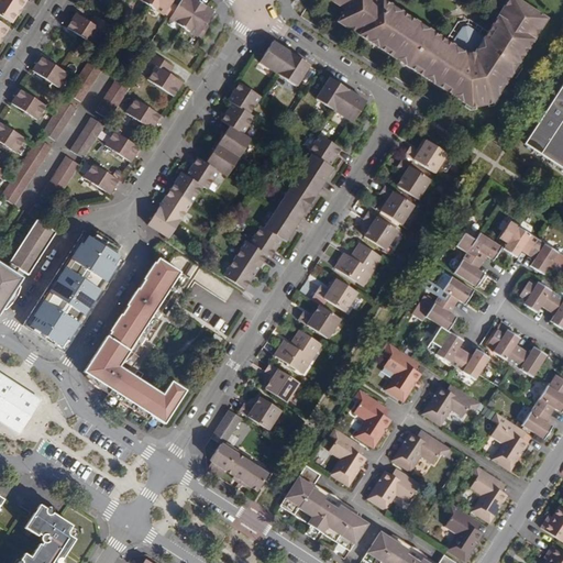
[(24,0),(0,0),(0,14),(11,22),(17,13),(15,13),(19,7),(20,8),(24,0)]
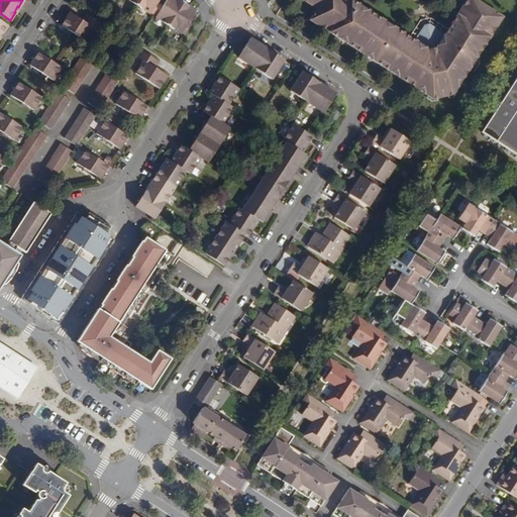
[(151,14),(154,15),(159,8),(156,7),(158,4),(160,0),(142,0),(138,7),(150,15),(151,14)]
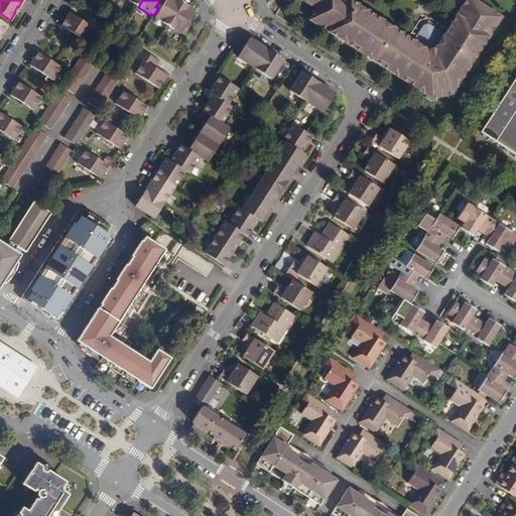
[(158,8),(154,15),(156,17),(156,18),(169,27),(184,4),(178,0),(167,0),(163,7),(161,10),(158,8)]
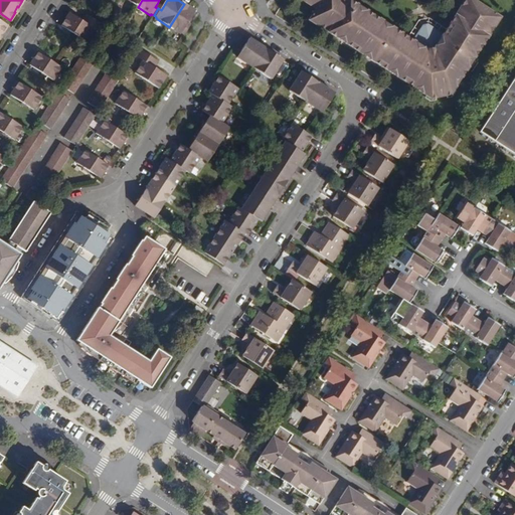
[(322,0),(304,0),(303,1),(316,10),(322,0)]
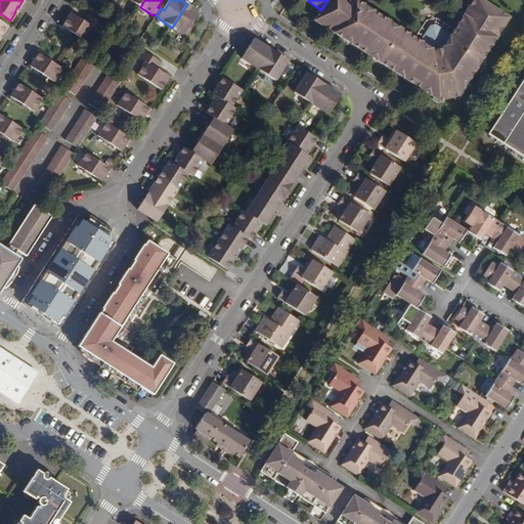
[(421,41),(358,0),(328,0),(321,10),(314,22),(434,99),(459,95),(509,17),(482,0),(473,0),(451,35),(435,25),(431,26),(421,41)]
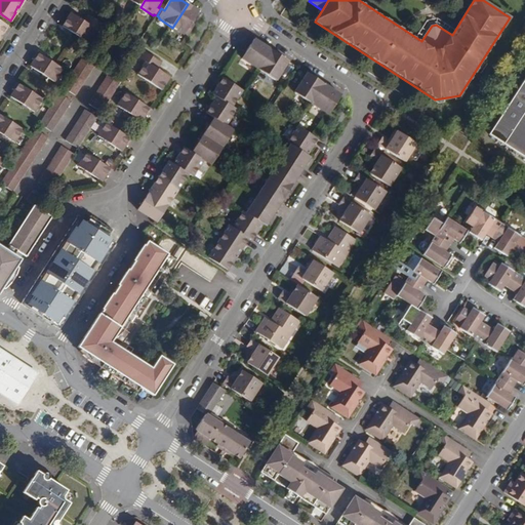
[(188,4),(172,28),(185,36),(186,35),(188,36),(193,29),(190,27),(192,24),(200,12),(188,4)]
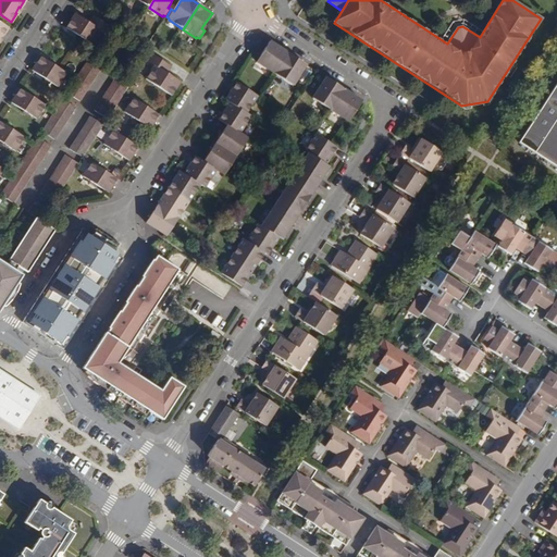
[(88,23),(74,14),(65,27),(89,44),(98,29),(107,35),(112,28),(96,17),(90,25),(88,23)]
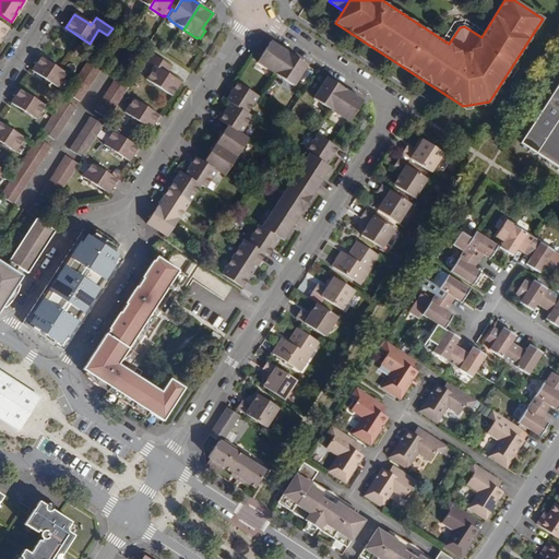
[(277,47),(270,42),(261,56),(257,63),(294,87),(307,66),(299,61),(298,63),(294,61),(296,59),(282,49),(280,51),(276,49),(277,47)]
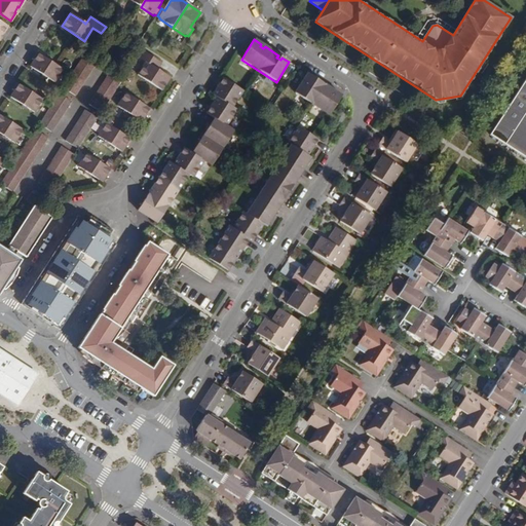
[(158,61),(141,49),(137,57),(145,63),(137,75),(161,90),(170,78),(157,70),(154,68),(158,61)]
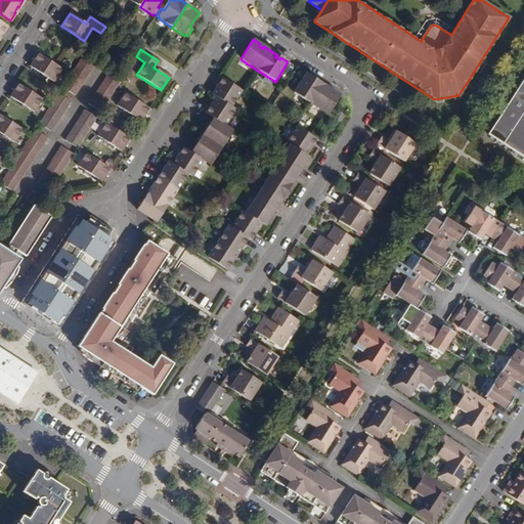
[(61,69),(36,52),(32,59),(34,59),(30,66),(41,74),(46,77),(54,82),(61,69)]
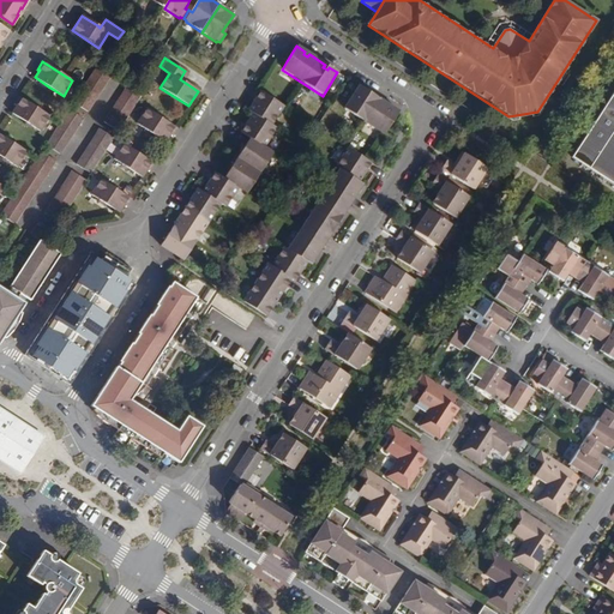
[(109,82),(95,72),(72,108),(86,116),(109,82)]
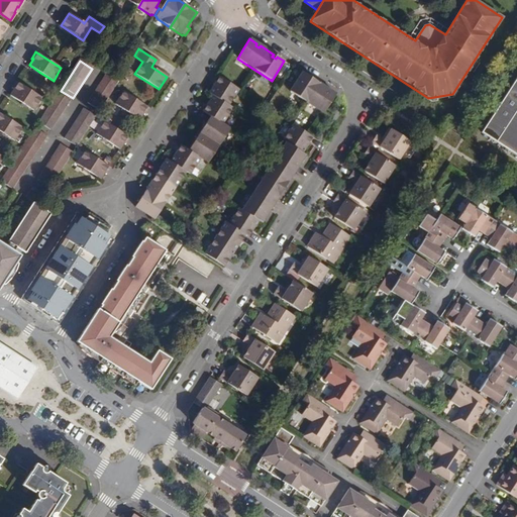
[(308,77),(302,73),(290,92),(323,114),(335,95),(329,90),(327,92),(324,90),(325,88),(311,79),(310,81),(307,79),(308,77)]
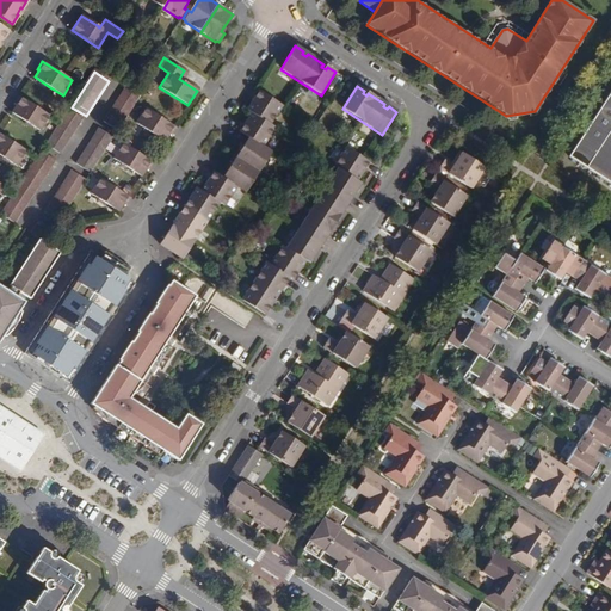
[(610,90),(566,160),(581,170),(597,179),(610,187),(610,90)]
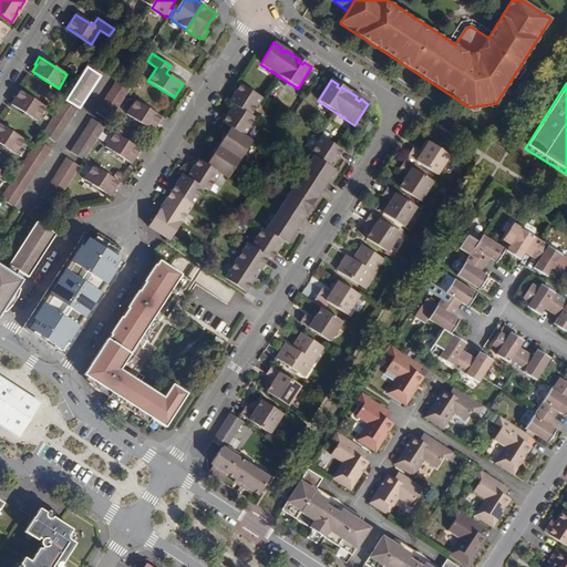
[(127,93),(115,84),(94,117),(106,125),(127,93)]
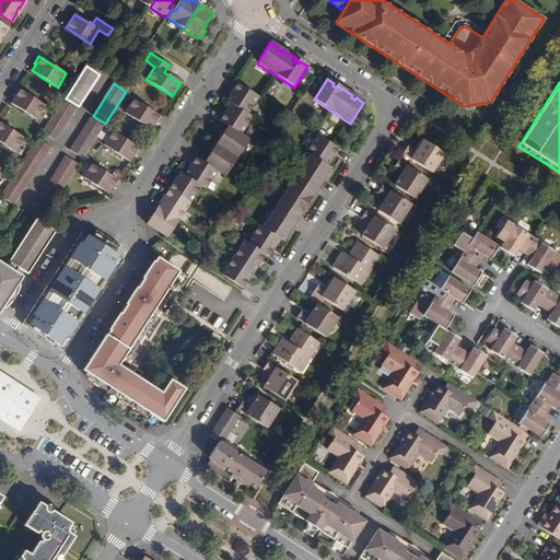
[(259,97),(238,83),(234,90),(236,92),(234,95),(232,94),(228,101),(232,103),(228,111),(230,112),(228,115),(225,114),(221,120),(228,125),(223,132),(225,133),(223,137),(221,136),(210,153),(213,154),(211,158),(208,156),(203,163),(196,158),(191,165),(194,167),(191,171),(189,168),(185,175),(179,172),(175,181),(177,182),(175,185),(173,183),(164,197),(167,198),(164,202),(162,200),(153,214),(155,217),(153,220),(151,219),(147,224),(168,237),(201,186),(206,189),(218,172),(226,177),(249,139),(242,135),(253,117),(248,115),(259,97)]
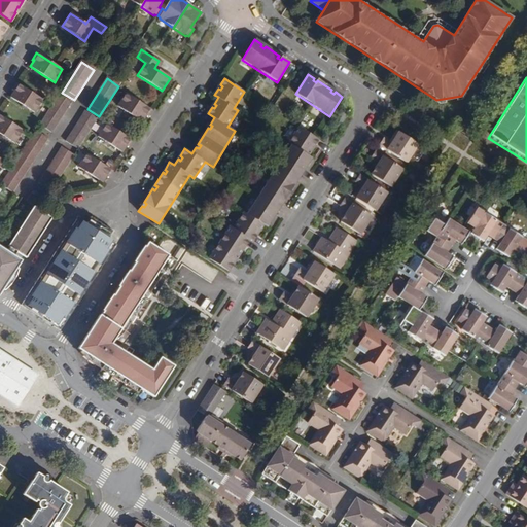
[(42,100),(16,83),(13,89),(14,90),(9,98),(22,105),(27,109),(34,113),(42,100)]
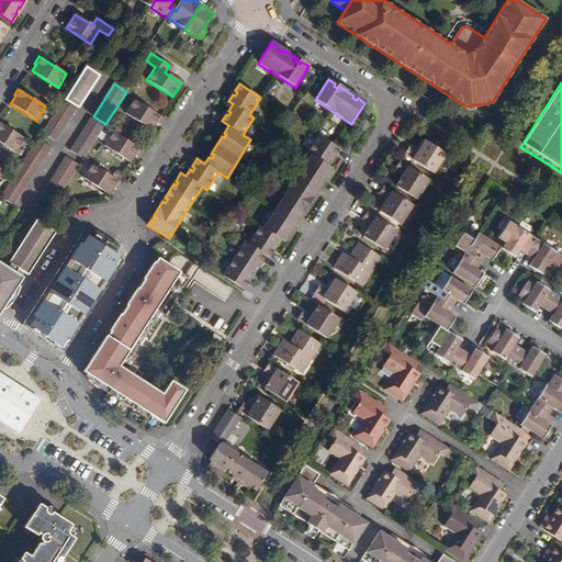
[(163,116),(135,99),(126,113),(133,117),(138,121),(152,130),(156,122),(158,124),(163,116)]
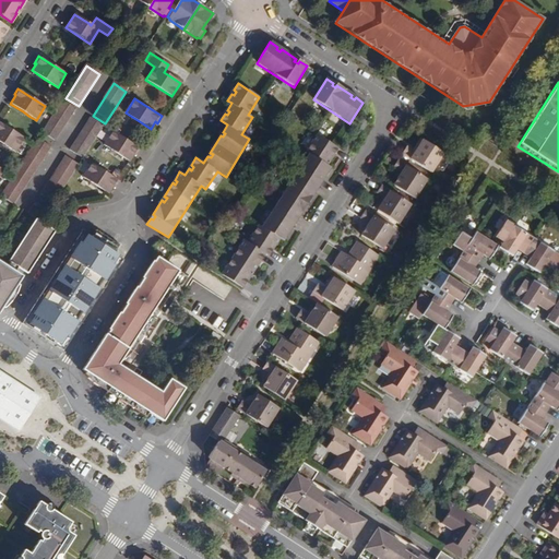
[(74,113),(61,104),(40,137),(54,145),(74,113)]
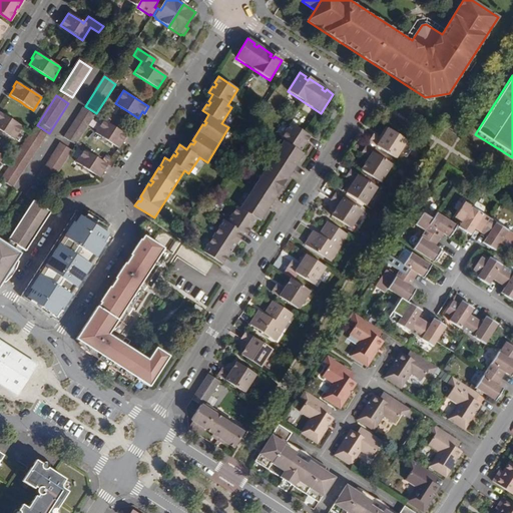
[(23,125),(0,110),(0,128),(3,130),(7,134),(15,138),(23,125)]
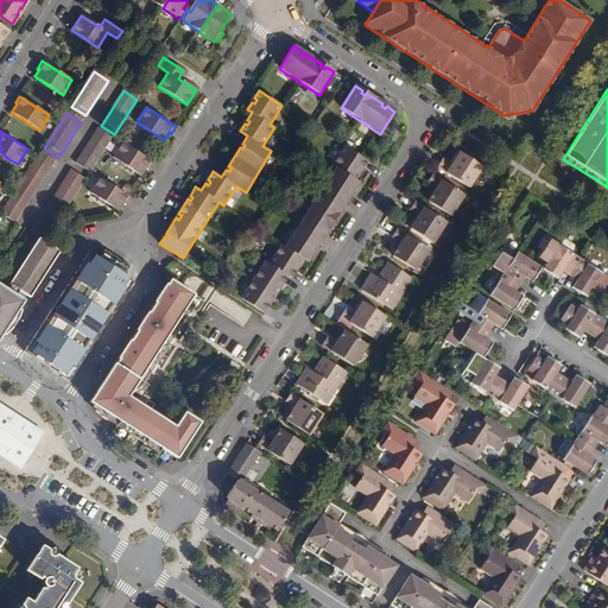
[(109,141),(96,132),(74,168),(88,176),(109,141)]
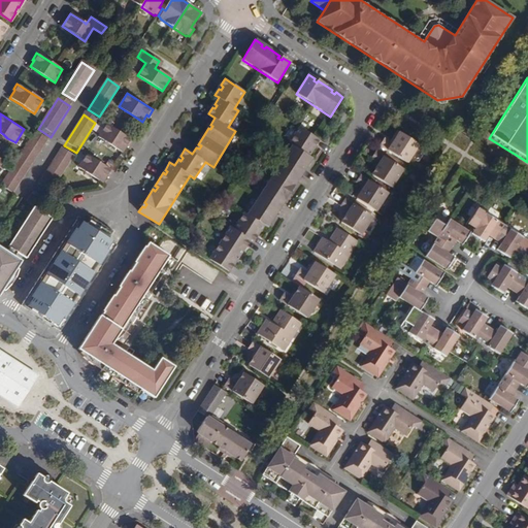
[(133,140),(107,124),(99,137),(105,140),(111,144),(122,152),(126,145),(129,147),(133,140)]
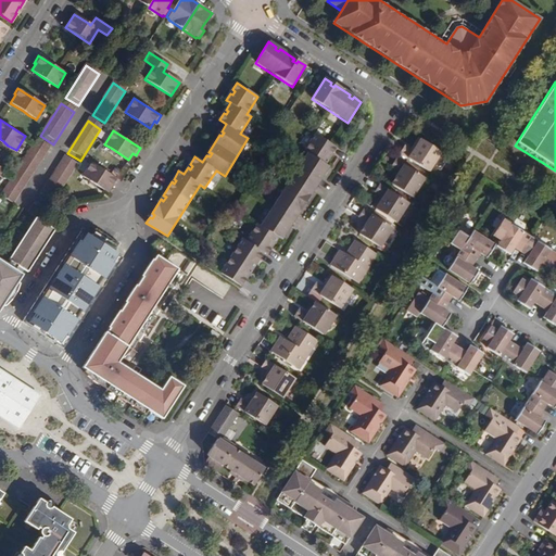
[(338,148),(316,134),(305,151),(308,153),(262,226),(257,224),(245,242),(242,239),(220,273),(241,287),(245,279),(243,278),(245,274),(248,276),(255,264),(254,263),(256,258),(257,260),(263,253),(267,255),(270,250),(268,249),(270,245),(273,247),(278,238),(281,240),(287,232),(283,230),(286,227),(289,228),(299,214),(297,212),(299,209),(301,211),(311,196),(308,194),(311,191),(313,192),(323,177),(320,175),(323,172),(325,174),(329,167),(326,165),(330,159),(328,158),(331,153),(333,155),(338,148)]
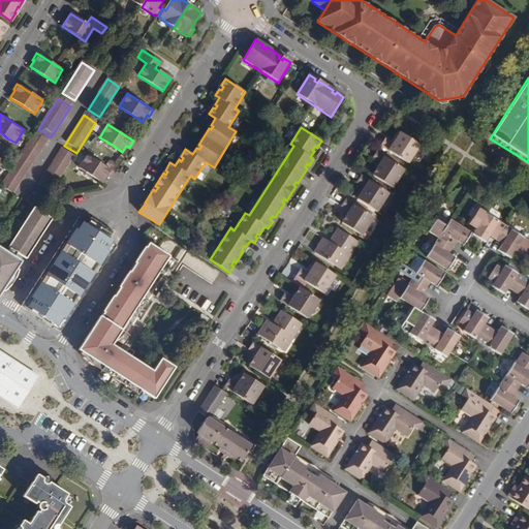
[(390,144),(392,146),(400,133),(397,131),(390,144)]
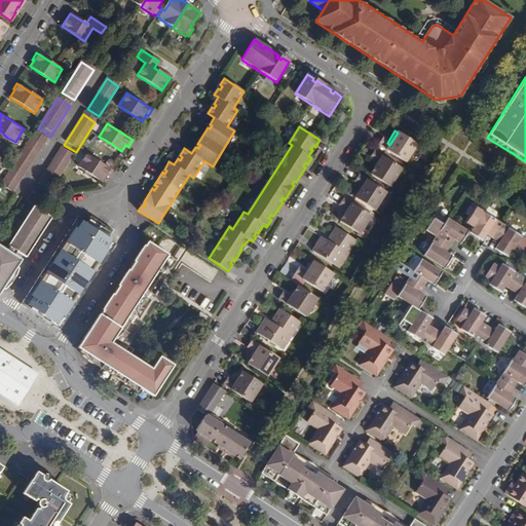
[(47,141),(35,133),(0,187),(12,195),(47,141)]
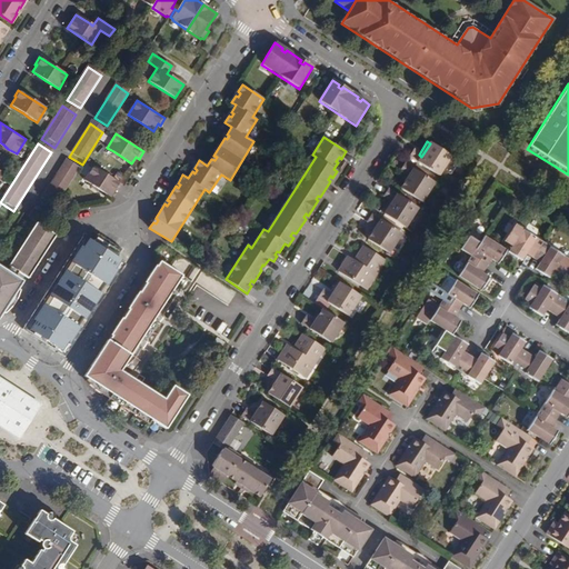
[(450,157),(430,143),(421,157),(419,155),(413,151),(409,158),(438,177),(450,157)]
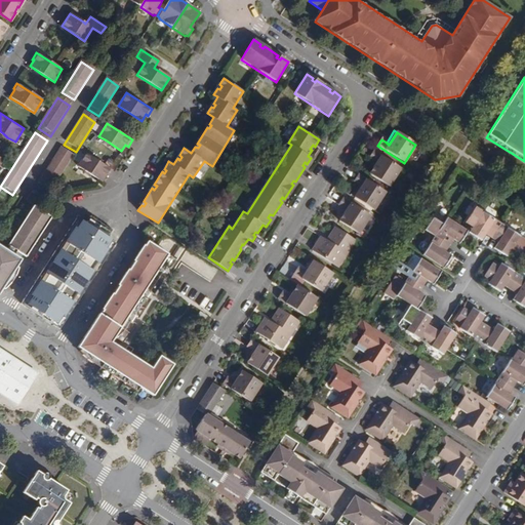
[(73,156),(61,149),(41,178),(53,187),(73,156)]
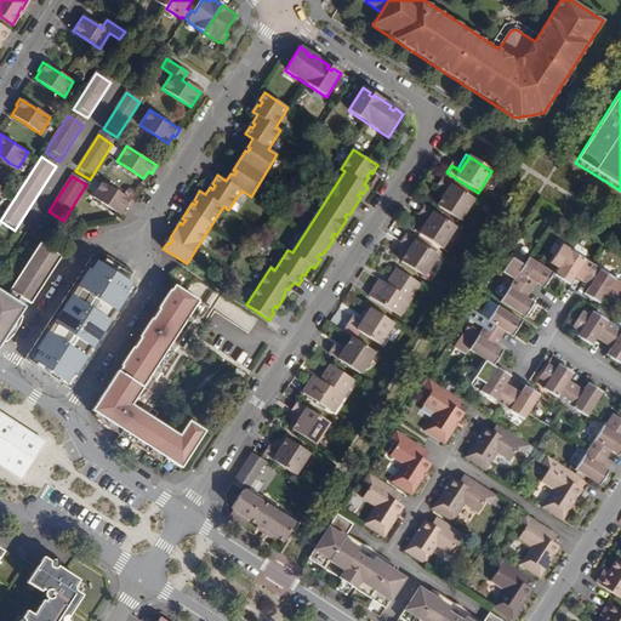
[(473,200),(442,178),(437,187),(443,191),(445,193),(443,198),(437,206),(460,221),(473,200)]
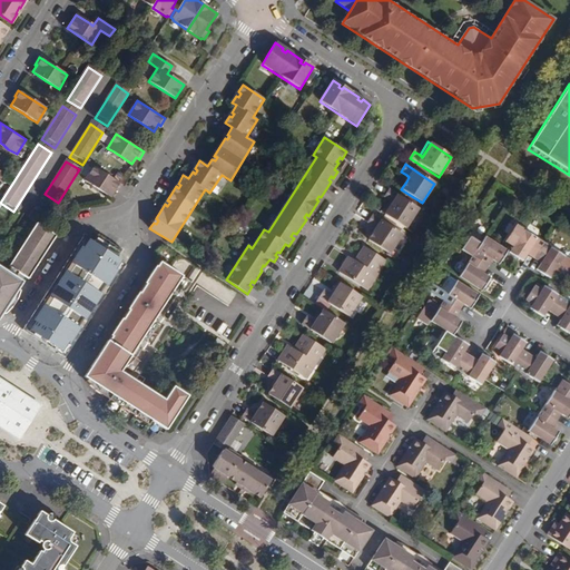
[(123,185),(95,166),(85,180),(91,185),(97,189),(110,197),(115,189),(118,192),(123,185)]
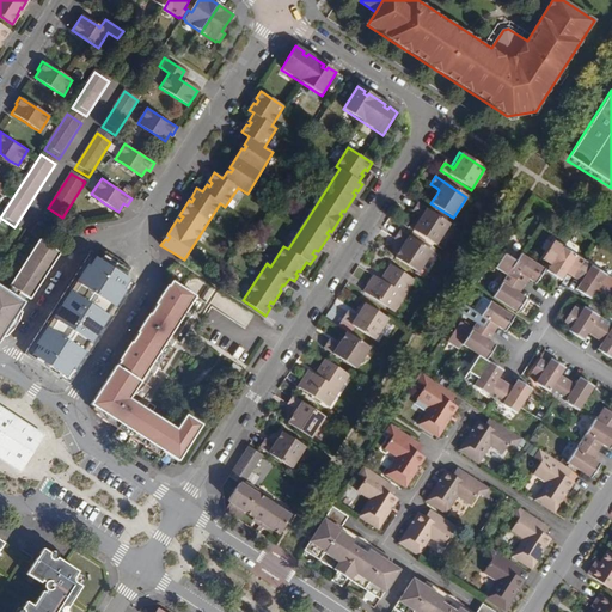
[(450,224),(418,203),(412,212),(418,215),(422,218),(414,231),(435,245),(450,224)]
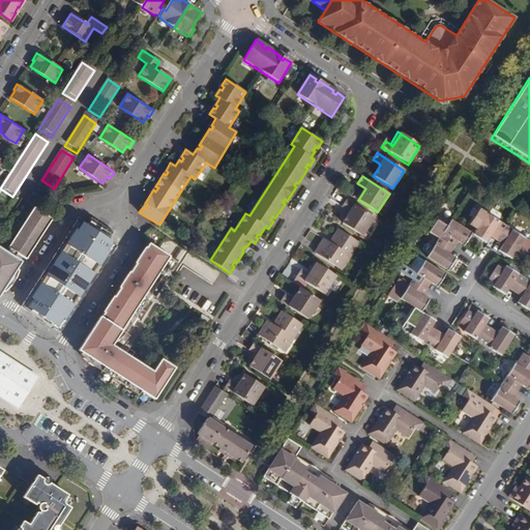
[(362,186),(355,199),(358,200),(365,188),(362,186)]
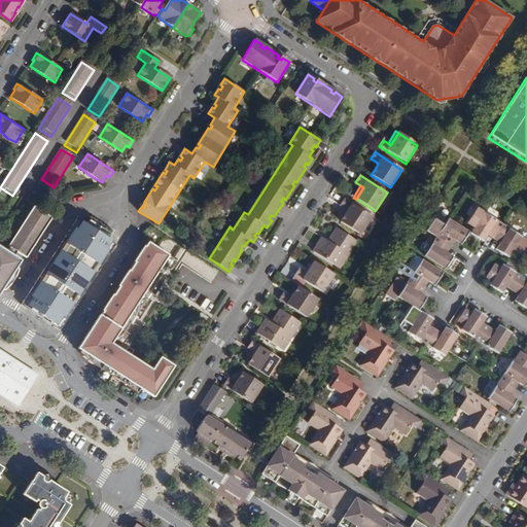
[(24,222),(42,234),(50,219),(37,211),(42,204),(30,197),(25,204),(33,209),(24,222)]
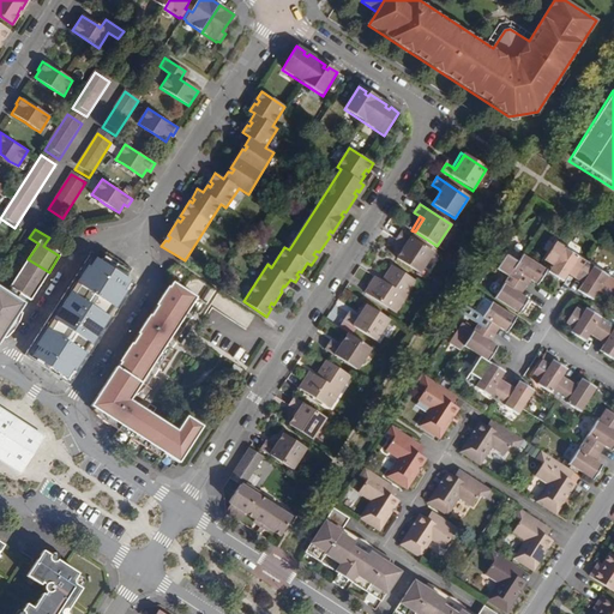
[(433,252),(402,232),(396,240),(402,244),(404,246),(401,251),(396,259),(419,274),(433,252)]
